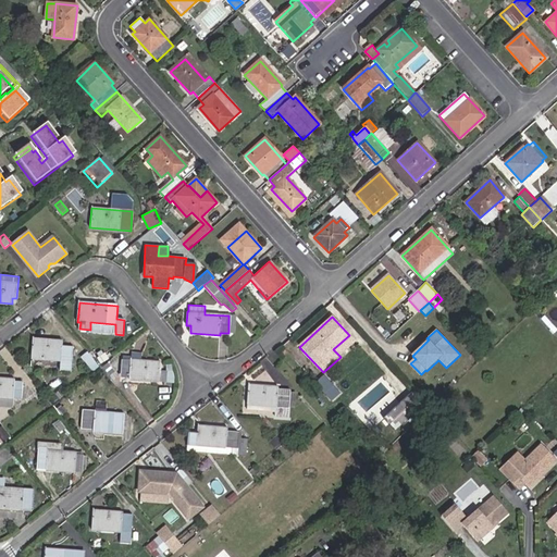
[(333,349),(339,356),(355,341),(349,335),(333,349)]
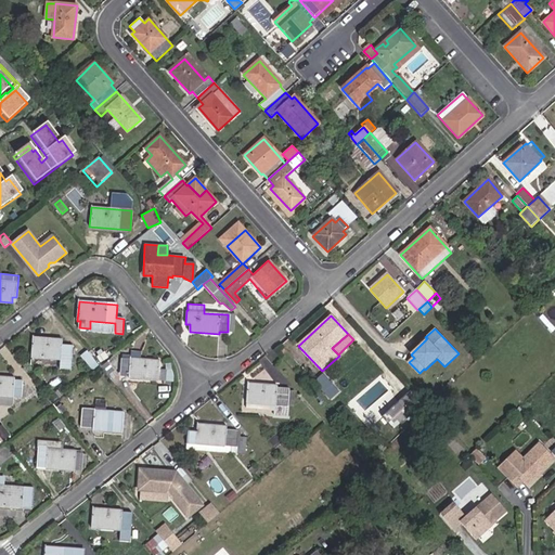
[(60,368),(72,369),(74,346),(63,345),(63,339),(33,337),(31,357),(61,360),(60,368)]
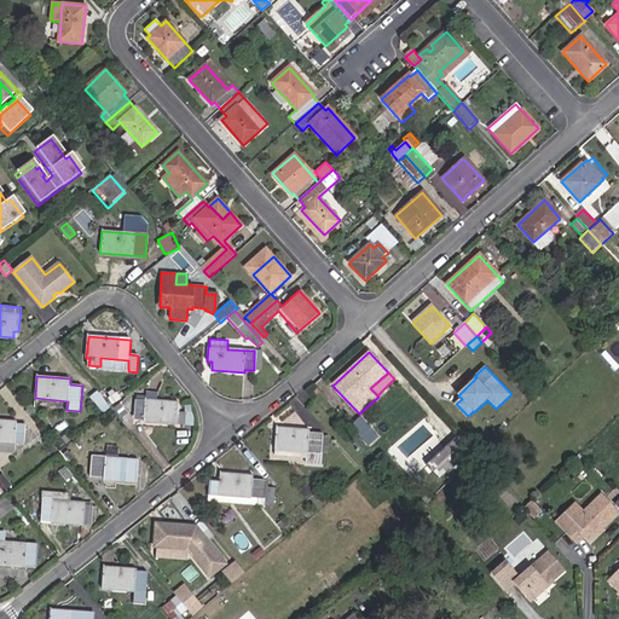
[(144,422),(177,424),(179,403),(137,400),(136,418),(143,418),(144,422)]
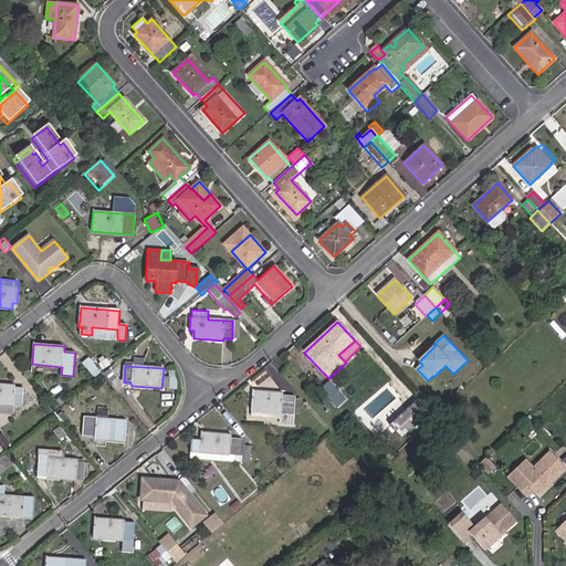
[(113,381),(117,377),(111,368),(104,373),(113,381)]
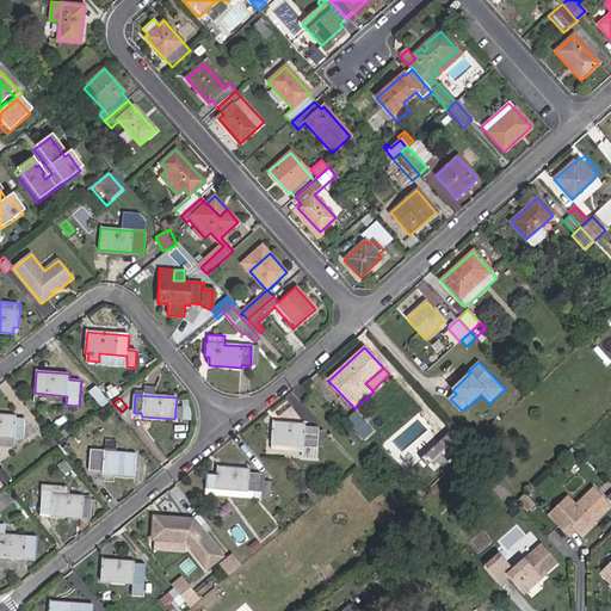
[(16,438),(24,438),(25,419),(17,419),(17,415),(0,414),(0,445),(14,448),(16,438)]
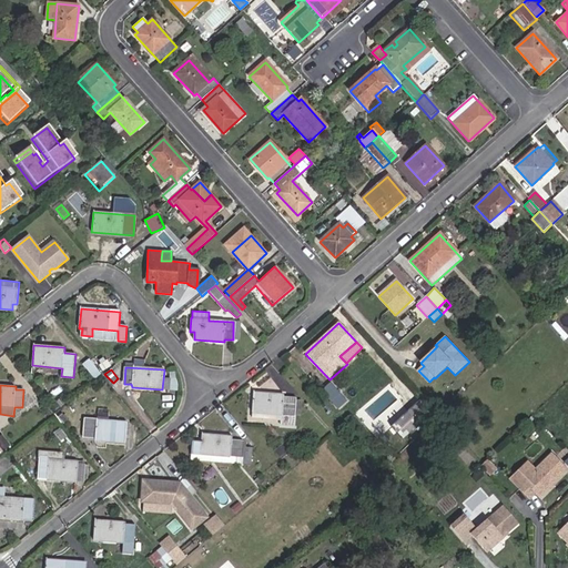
[(334,404),(342,396),(333,386),(324,393),(334,404)]
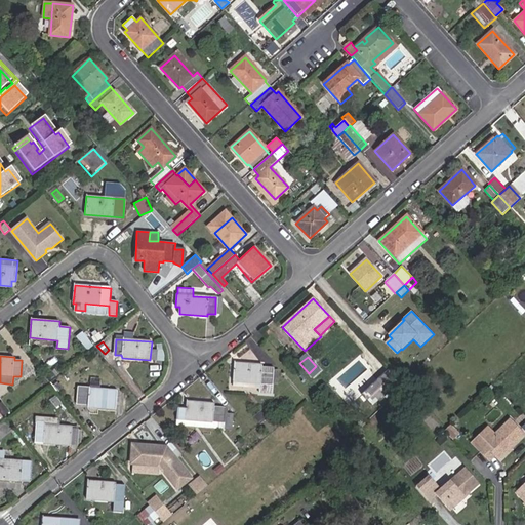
[(258,394),(271,395),(274,368),(261,368),(261,365),(234,363),(233,382),(258,384),(258,394)]
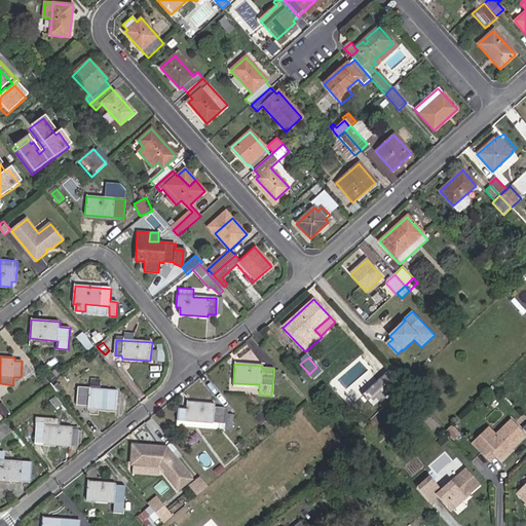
[(309,374),(315,380),(323,373),(316,367),(309,374)]
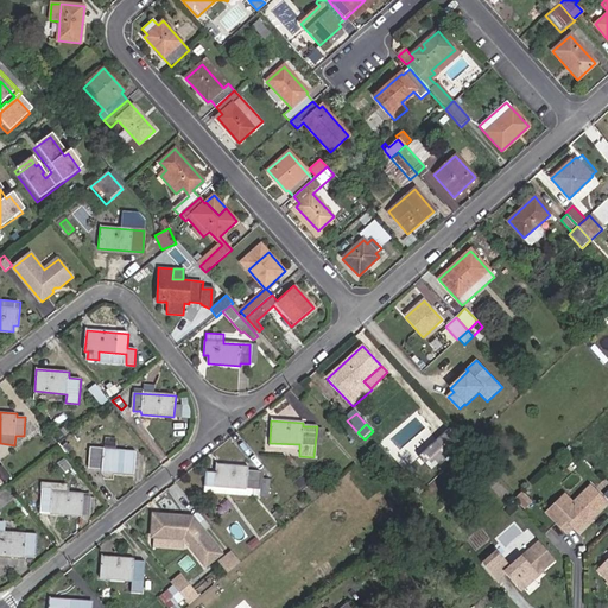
[(419,458),(430,469),(464,438),(454,426),(429,449),(422,456),(419,458)]
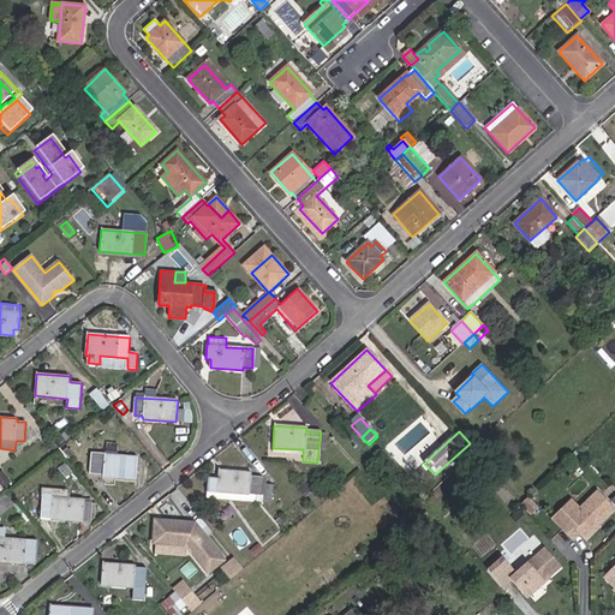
[(422,457),(427,461),(434,454),(429,449),(422,457)]
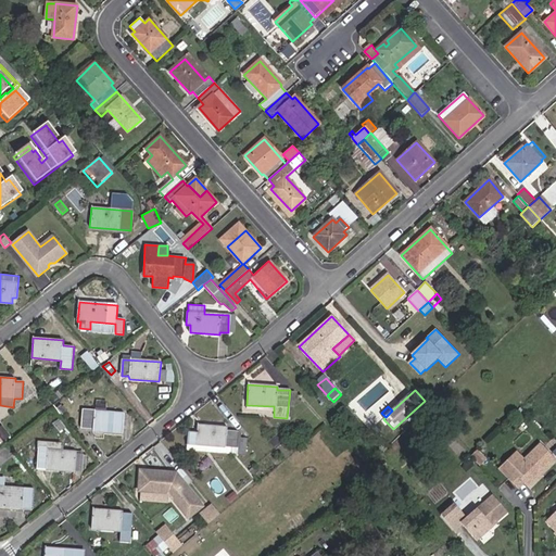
[(93,431),(123,433),(125,414),(83,409),(80,427),(93,428),(93,431)]
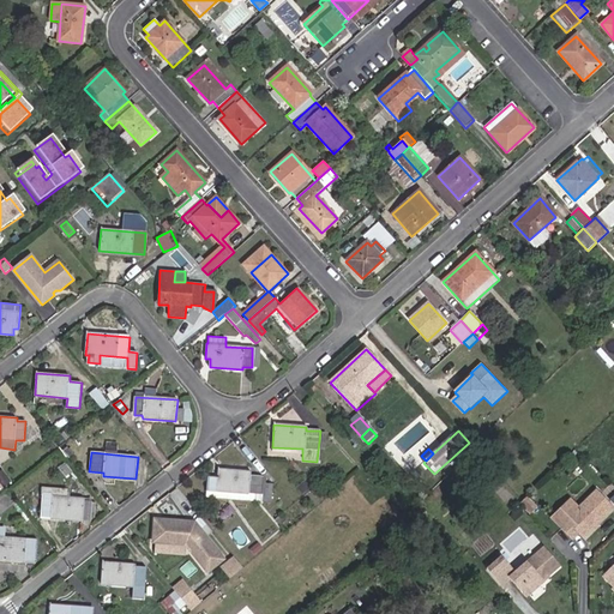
[(206,497),(262,501),(264,477),(250,476),(250,473),(217,470),(216,479),(208,479),(206,497)]
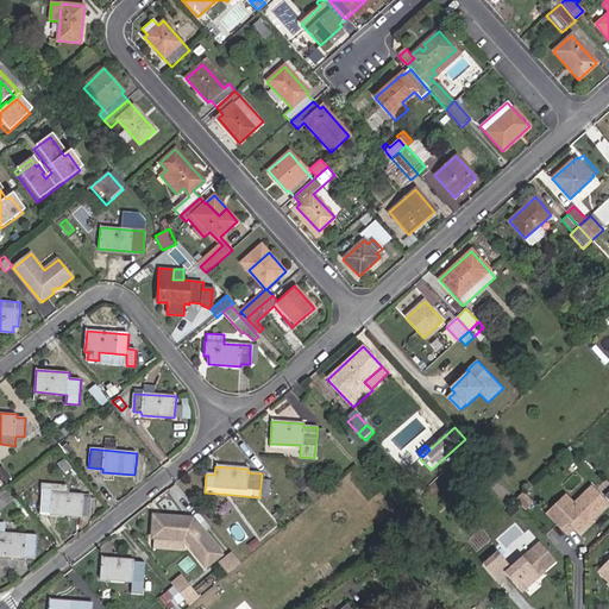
[(575,504),(556,522),(569,535),(572,532),(576,535),(608,503),(608,502),(592,485),(575,504)]
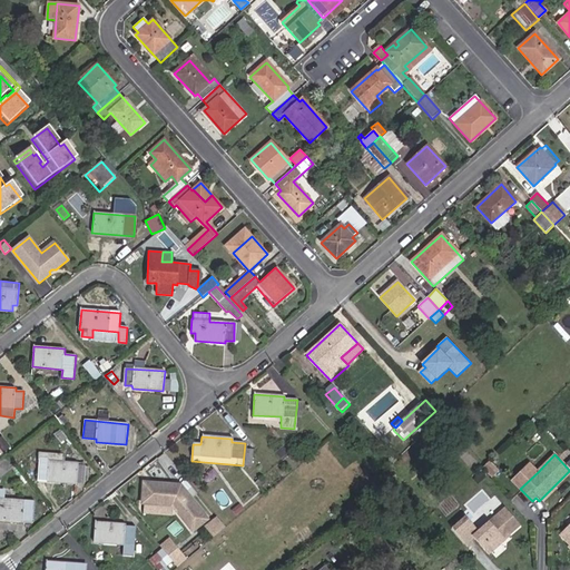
[(0,477),(15,465),(6,455),(0,459),(0,477)]
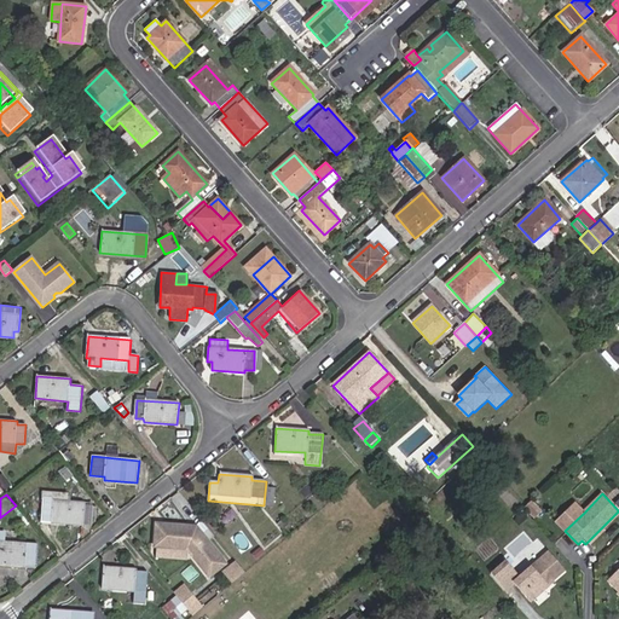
[(84,524),(91,524),(92,507),(86,507),(86,502),(44,498),(41,518),(51,519),(51,522),(84,525),(84,524)]
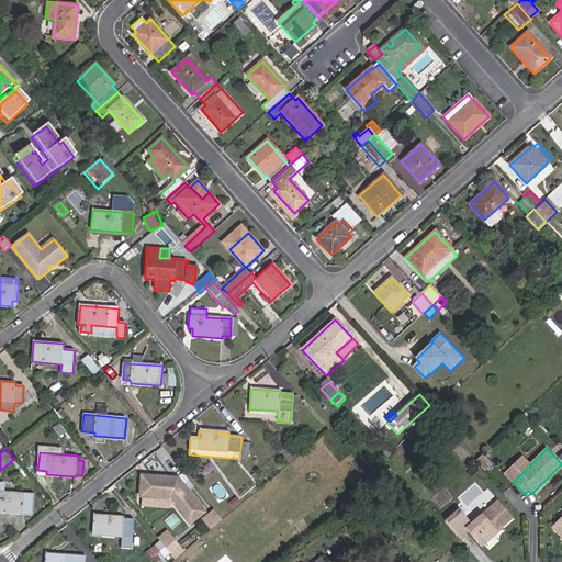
[(239,459),(189,454),(188,461),(238,467),(239,459)]
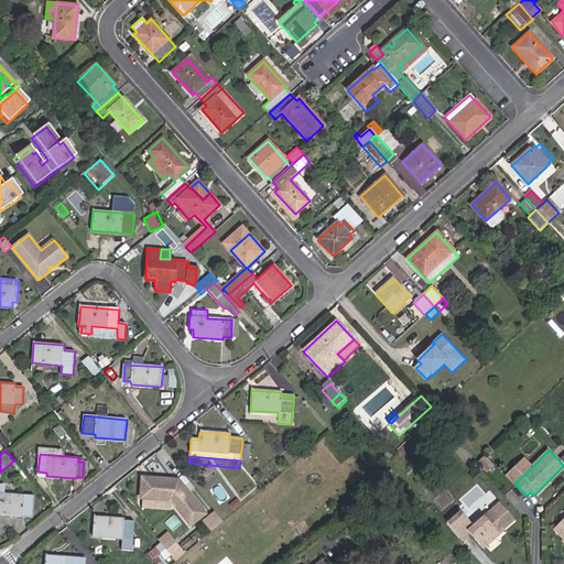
[(514,484),(532,467),(524,461),(508,477),(514,484)]
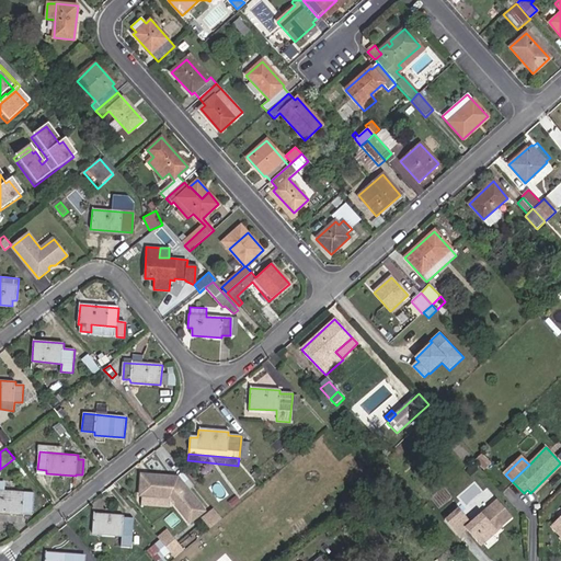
[(471,474),(477,470),(472,466),(467,470),(471,474)]
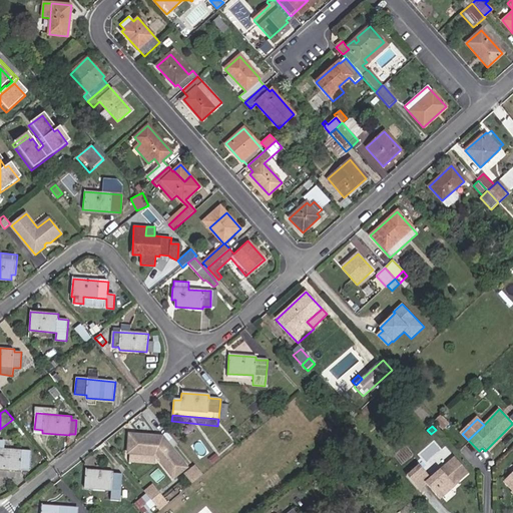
[(52,442),(65,443),(65,436),(52,435),(52,442)]
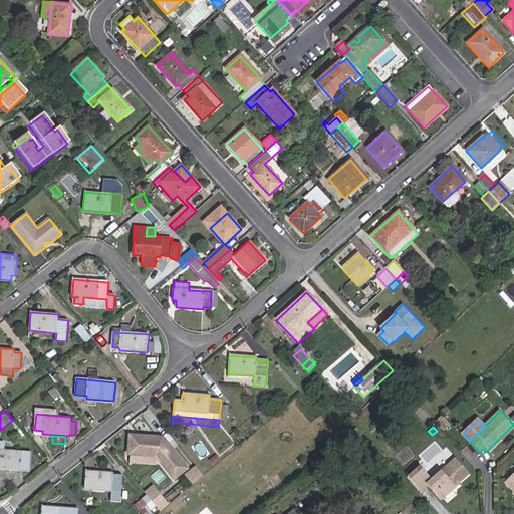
[(130,436),(127,453),(155,456),(155,455),(175,479),(188,468),(166,441),(157,440),(157,439),(138,436),(138,438),(130,436)]
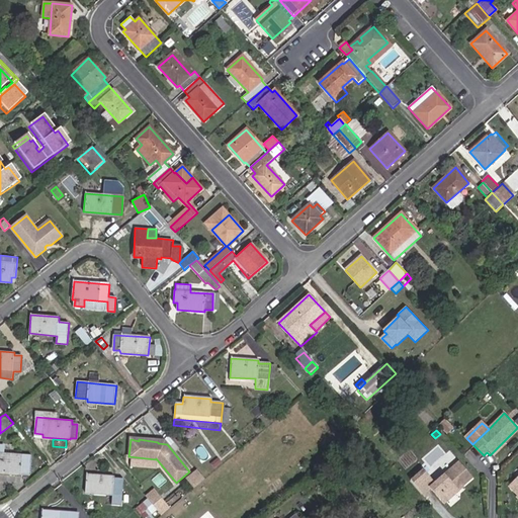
[(0,471),(30,475),(31,456),(5,454),(5,445),(0,444),(0,471)]
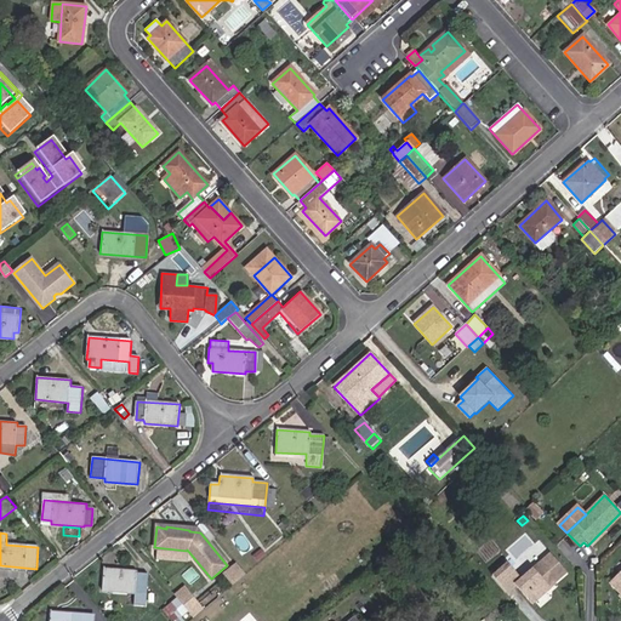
[(186,562),(187,551),(154,547),(153,557),(186,562)]
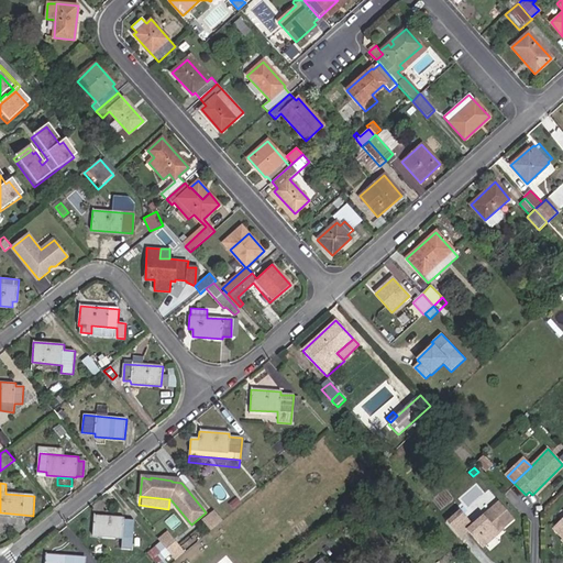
[(505,526),(506,526),(515,517),(499,500),(474,523),(461,510),(448,523),(464,541),(472,534),(485,548),(500,532),(499,531),(505,526)]
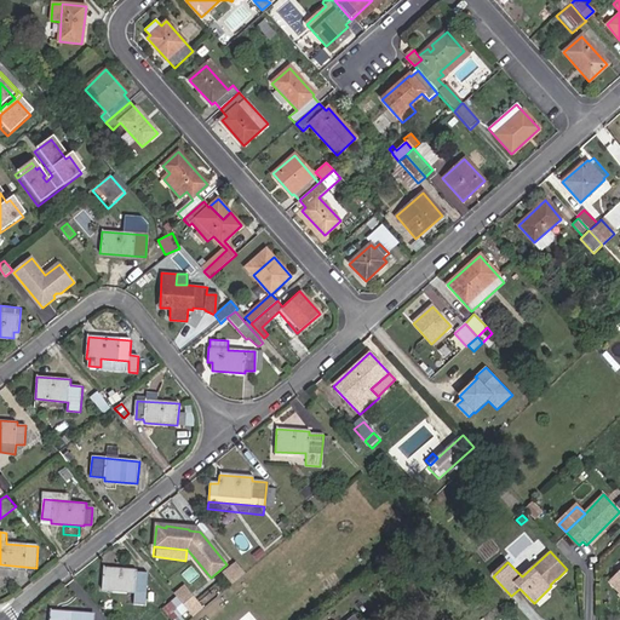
[(234,584),(245,574),(237,564),(225,574),(234,584)]
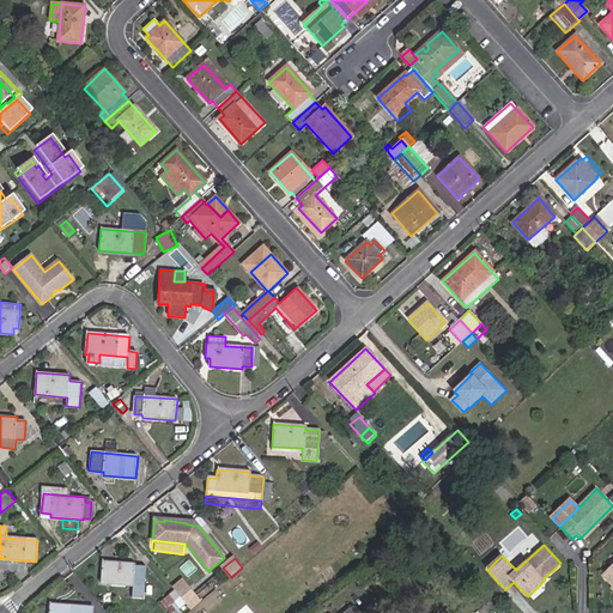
[(110,566),(101,564),(99,583),(132,586),(132,598),(144,599),(145,568),(134,566),(134,565),(110,563),(110,566)]
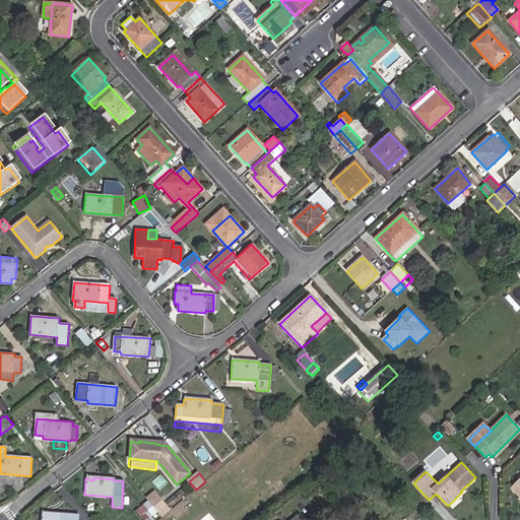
[(301,492),(306,497),(320,484),(315,479),(301,492)]
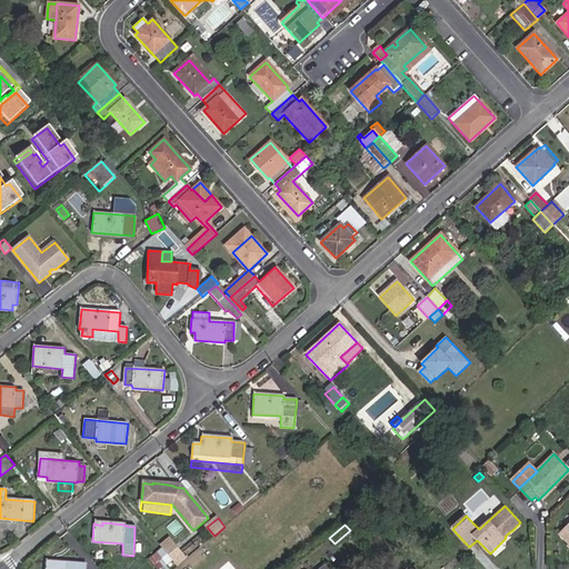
[(169,545),(165,539),(160,542),(166,548),(169,545)]
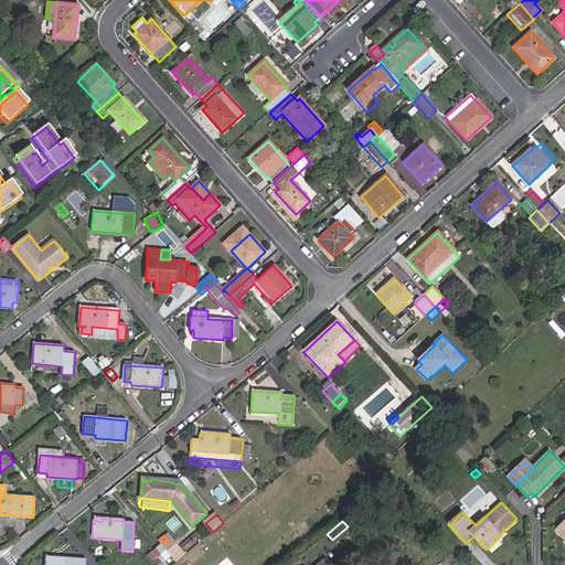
[(171,555),(180,548),(173,542),(171,540),(163,545),(171,554),(171,555)]
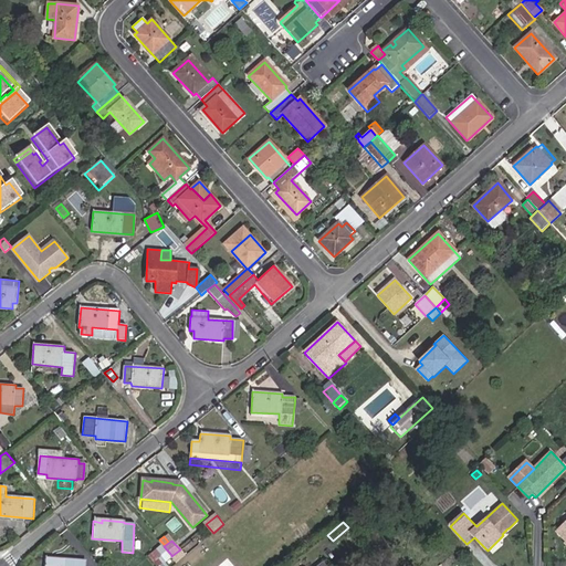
[(164,546),(163,545),(156,549),(169,565),(176,562),(171,556),(171,555),(164,546)]
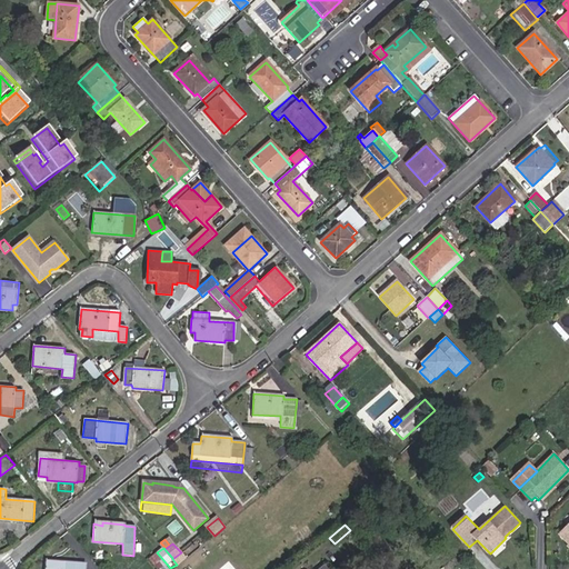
[(170,568),(157,552),(149,559),(157,568),(170,568)]
